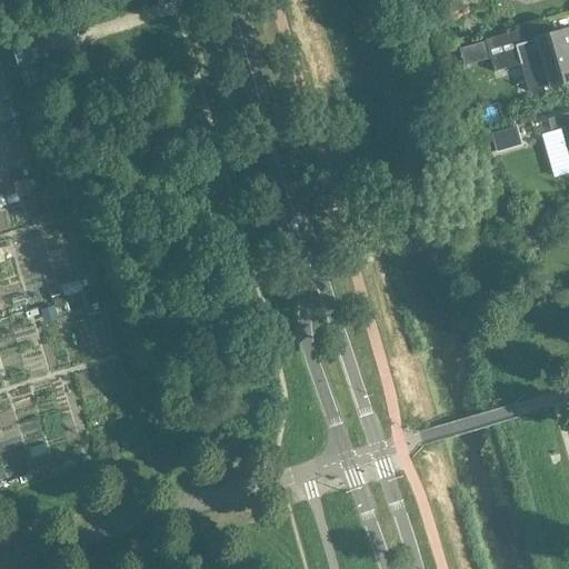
[(567,17),(566,3),(545,5),(545,18),(567,17)]
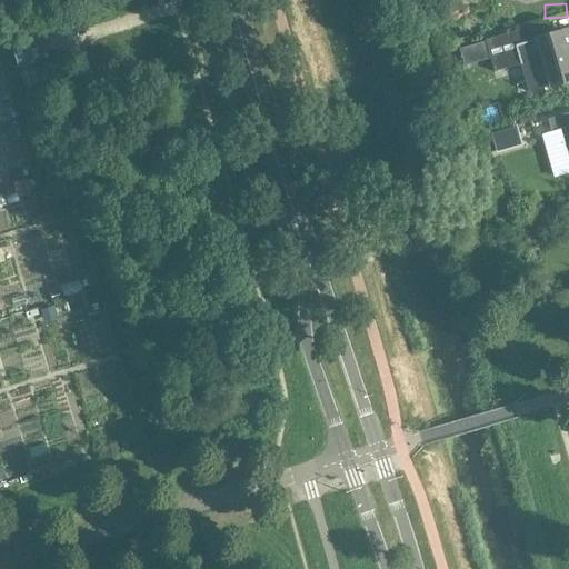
[(519,66),(528,93),(568,80),(568,31),(545,38),(540,25),(485,41),(493,73),(519,66)]
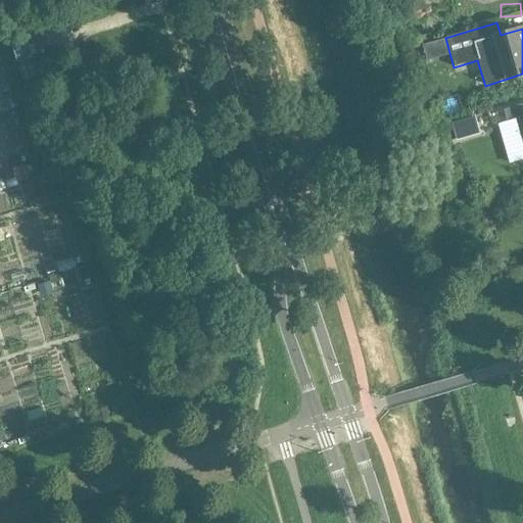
[(26,41),(10,45),(16,63),(32,58),(26,41)]
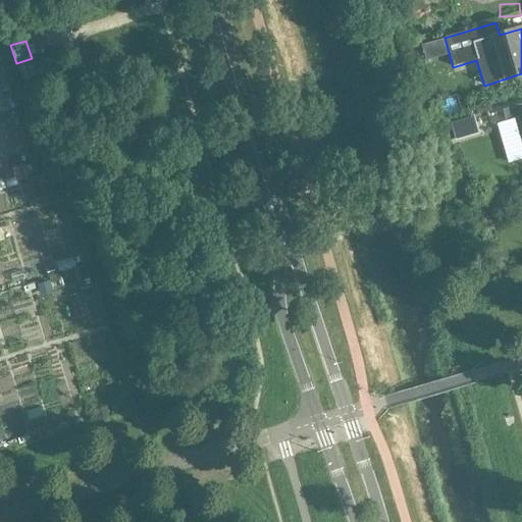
[(0,101),(1,109),(9,108),(7,100),(0,101)]
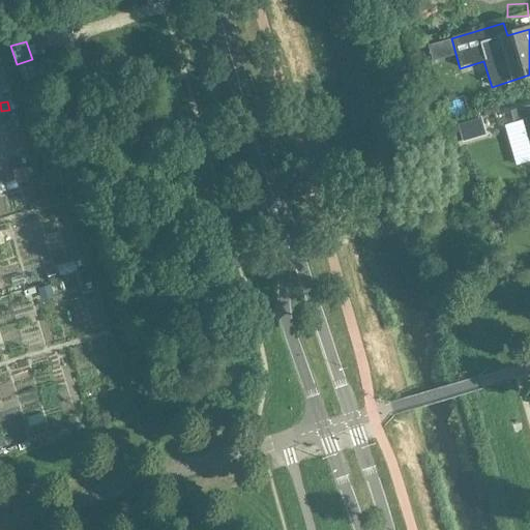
[(529,106),(509,112),(513,125),(522,122),(529,150),(529,106)]
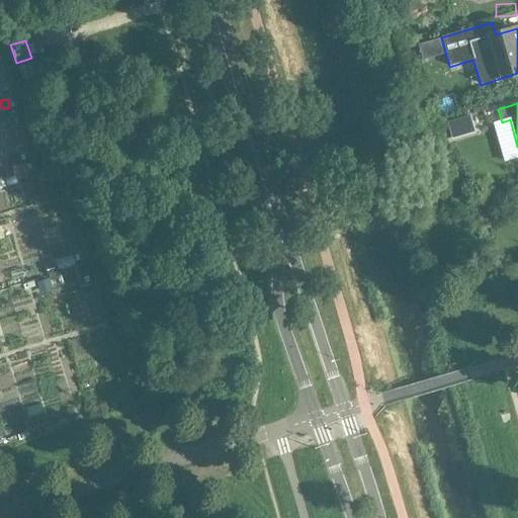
[(468,116),(447,122),(451,139),(473,133),(468,116)]
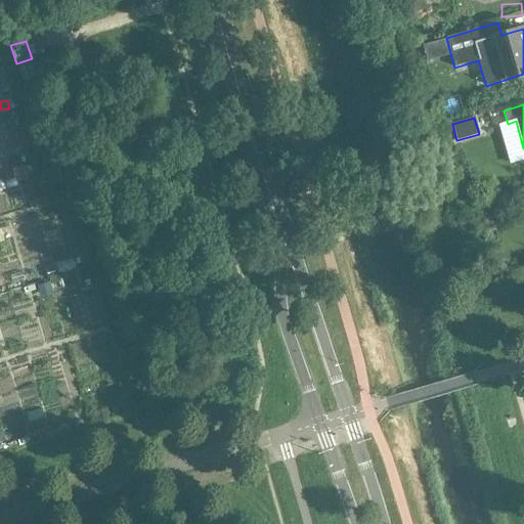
[(26,167),(12,171),(14,179),(28,175),(26,167)]
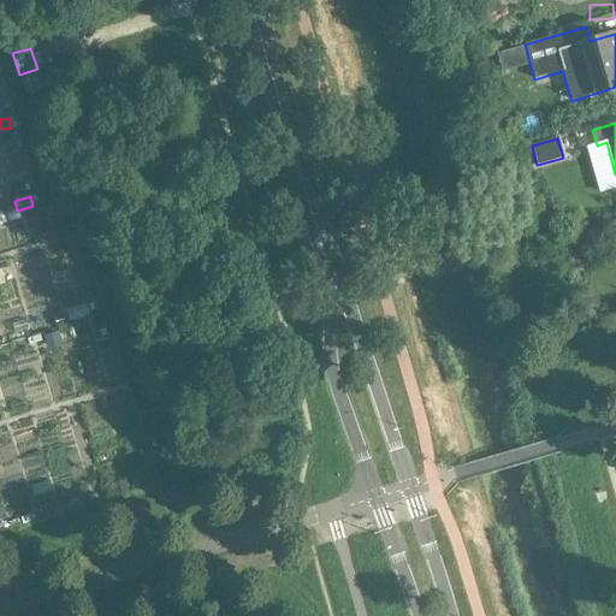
[(89,315),(84,304),(66,311),(69,321),(89,315)]
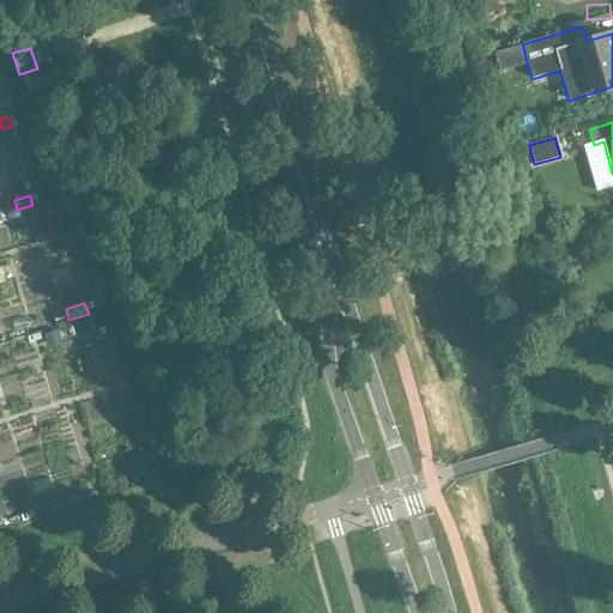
[(56,327),(64,323),(61,313),(53,315),(56,327)]
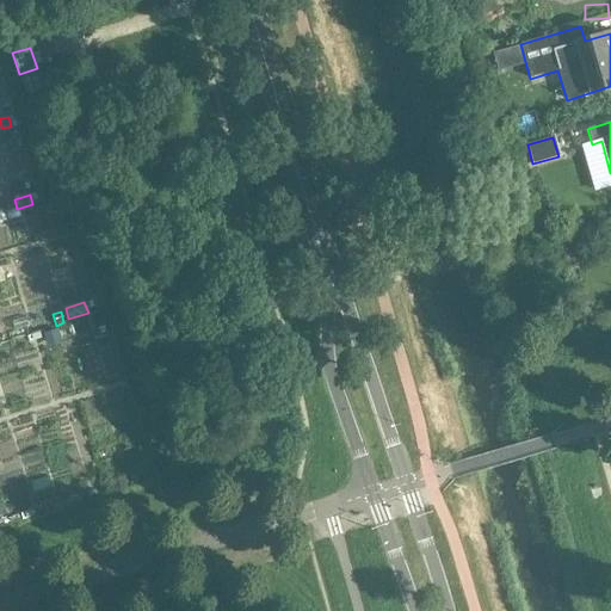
[(104,327),(100,314),(91,316),(94,329),(104,327)]
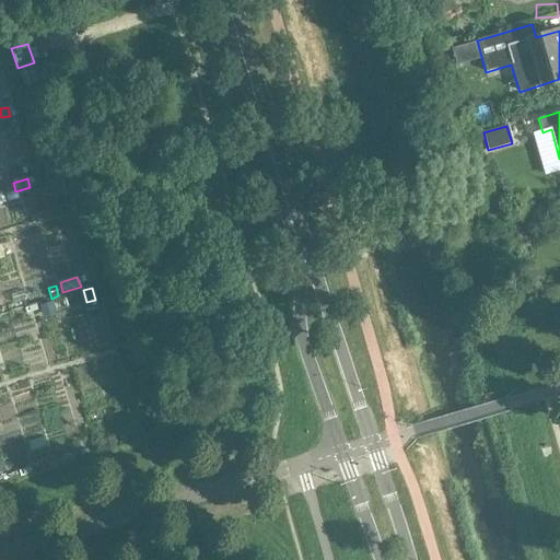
[(102,441),(105,451),(116,447),(114,438),(102,441)]
